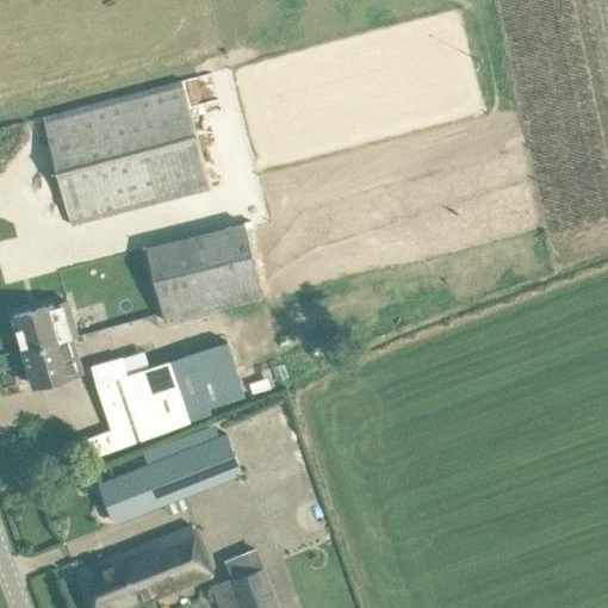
[(69,225),(112,215),(113,222),(131,217),(131,211),(208,191),(180,80),(42,118),(69,225)]
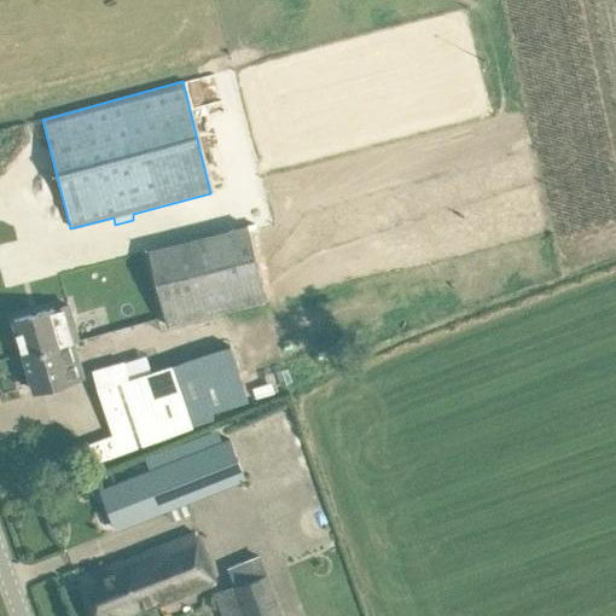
[(244,225),(146,250),(166,327),(263,302),(244,225)]
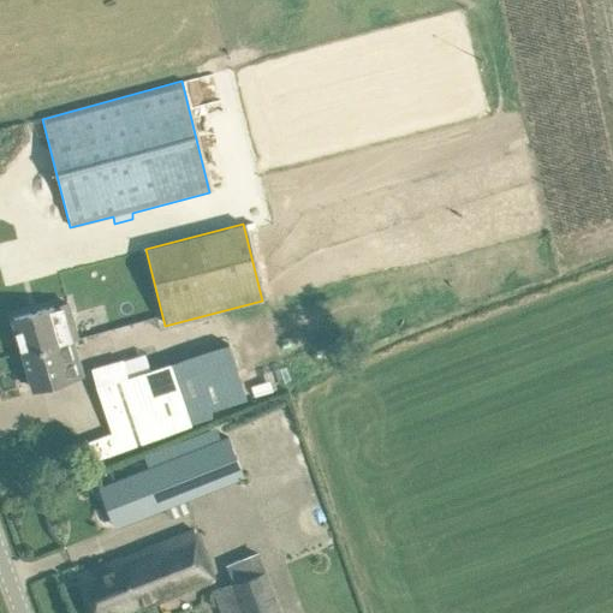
[(11,320),(21,352),(64,340),(59,325),(72,321),(67,304),(11,320)]
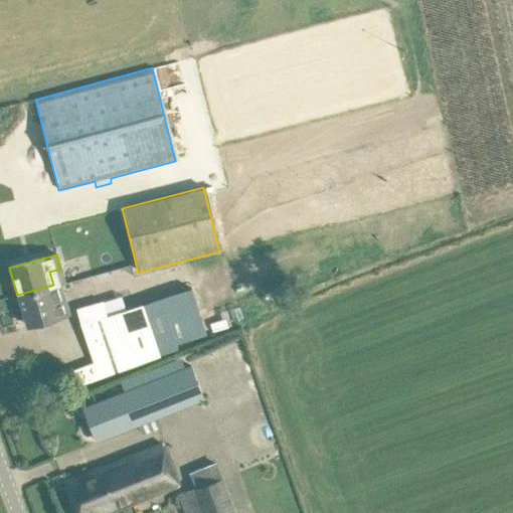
[(60,283),(53,285),(17,295),(26,327),(69,314),(60,283)]
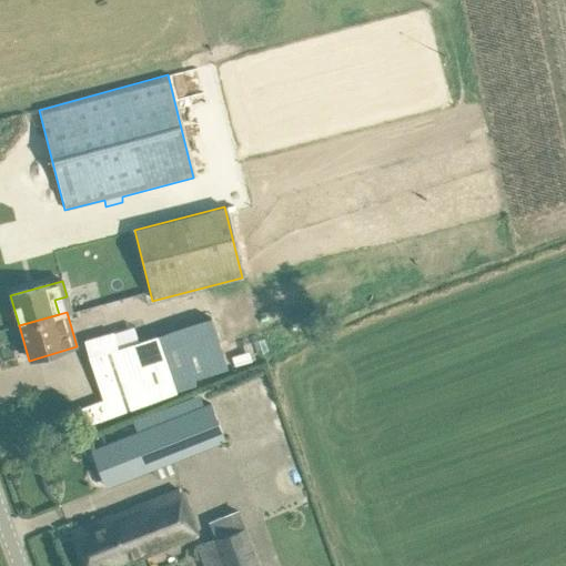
[(102,401),(72,412),(79,431),(177,395),(158,336),(117,350),(112,335),(83,344),(102,401)]
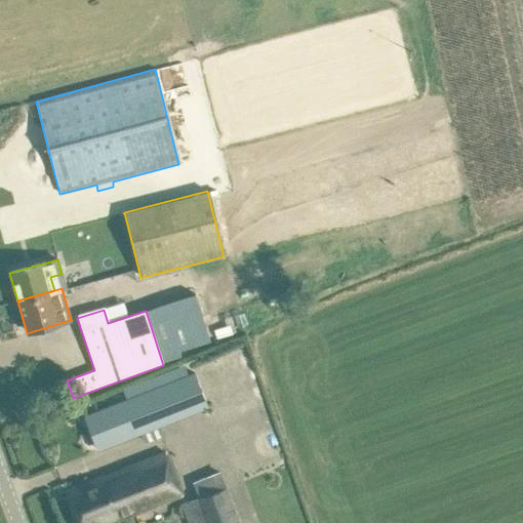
[(193,372),(82,415),(96,452),(207,408),(193,372)]
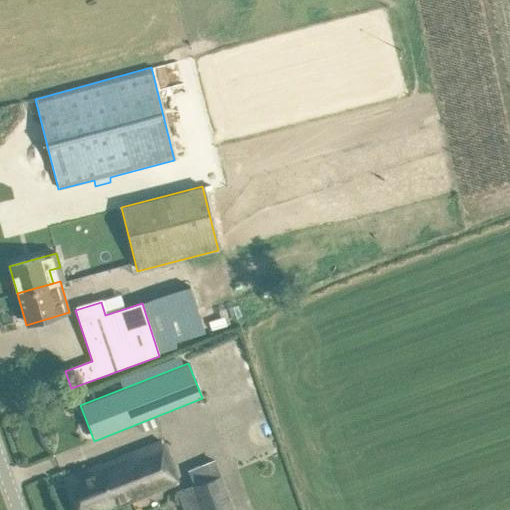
[(159,442),(62,480),(73,509),(97,509),(174,480),(159,442)]
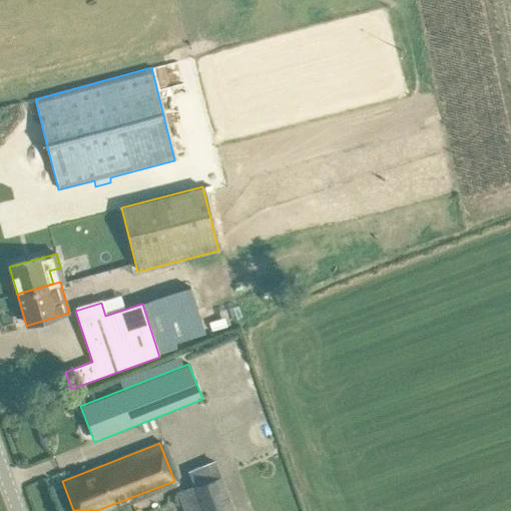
[(189,485),(174,490),(180,510),(228,510),(213,459),(184,469),(189,485)]
